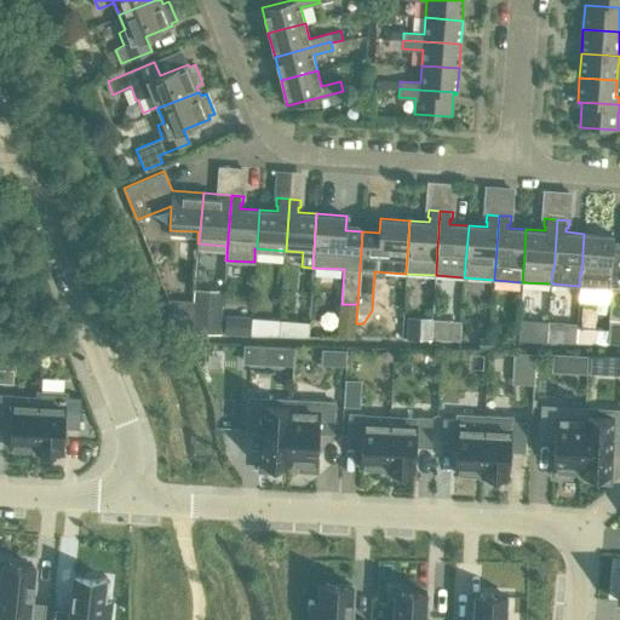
[(609,288),(613,235),(584,234),(581,273),(580,271),(579,286),(609,288)]
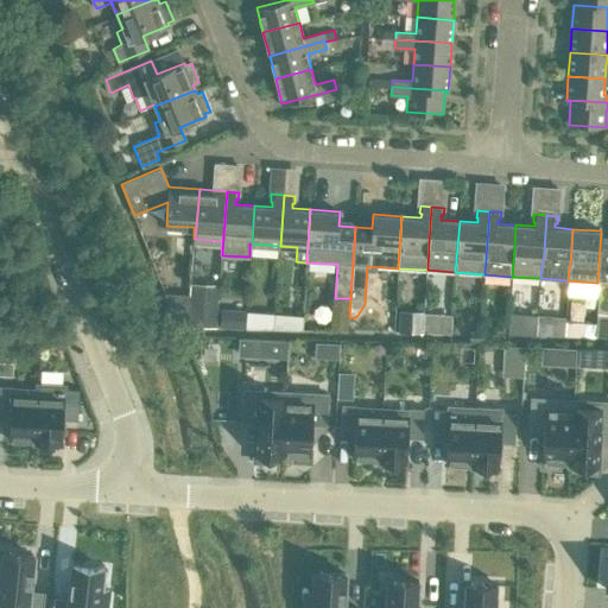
[(595,334),(595,337),(603,339),(607,339),(607,337),(607,282),(600,282),(597,305),(596,317),(596,328),(595,334)]
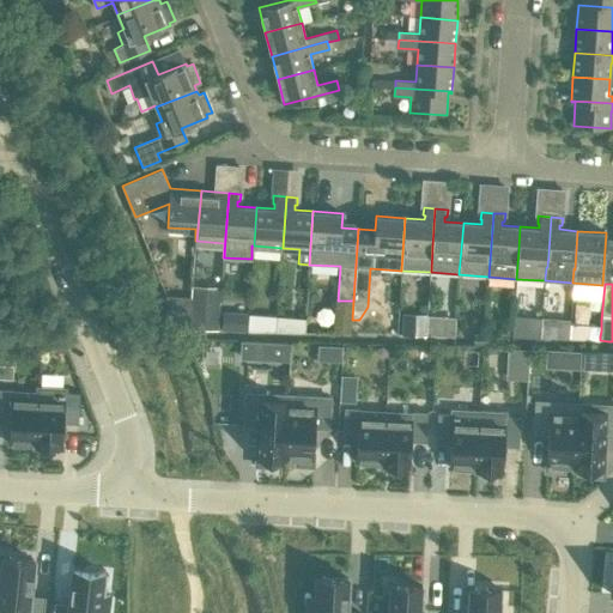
[(218,291),(194,290),(192,327),(217,328),(218,291)]
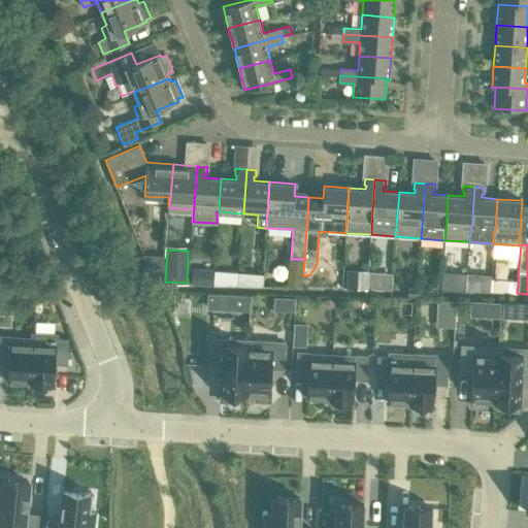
[(165,271),(165,255),(154,255),(153,270),(165,271)]
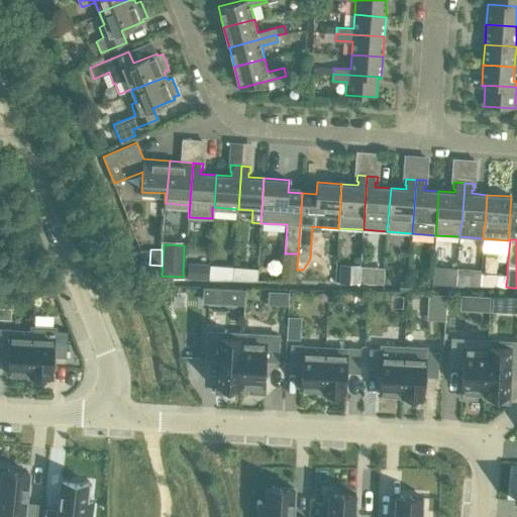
[(190,263),(189,278),(207,279),(208,263),(190,263)]
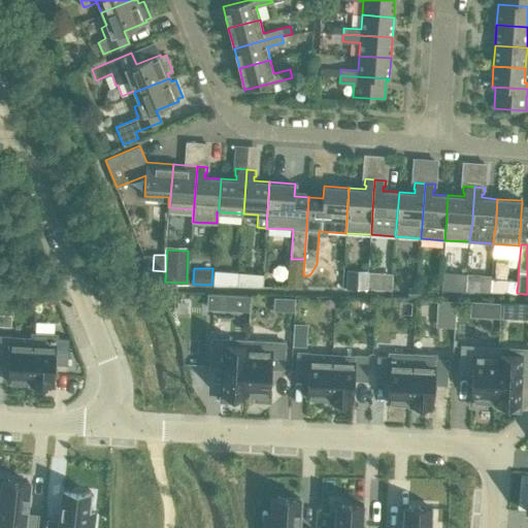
[(230,271),(229,286),(237,286),(237,284),(237,283),(238,273),(238,272),(238,271),(230,271)]
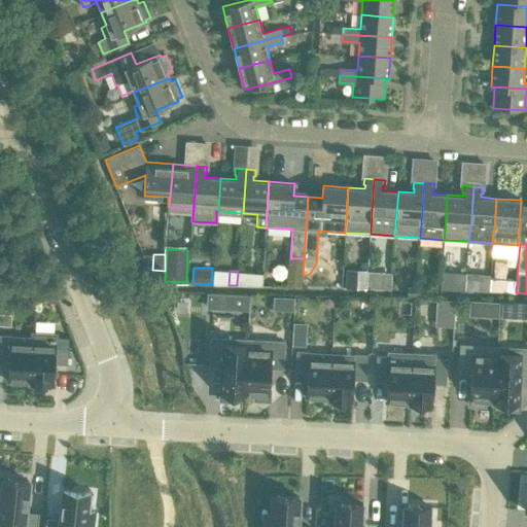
[(346,288),(364,289),(365,271),(347,271),(346,288)]
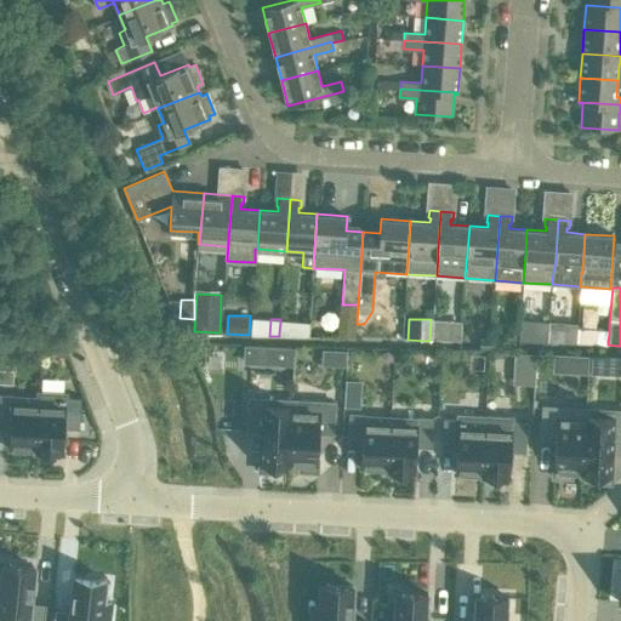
[(433,319),(431,339),(456,341),(457,320),(433,319)]
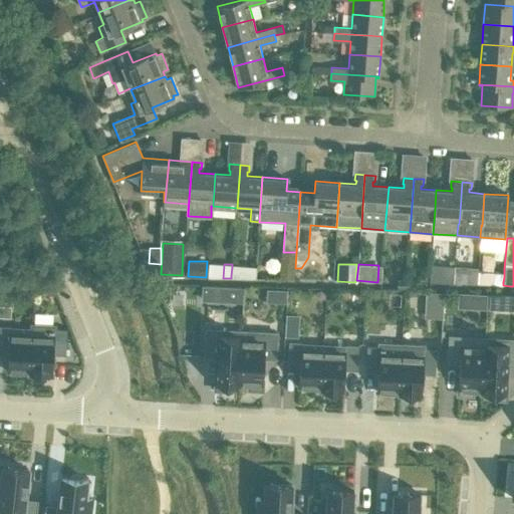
[(231,276),(231,278),(239,278),(240,266),(232,265),(232,266),(231,275),(231,276)]
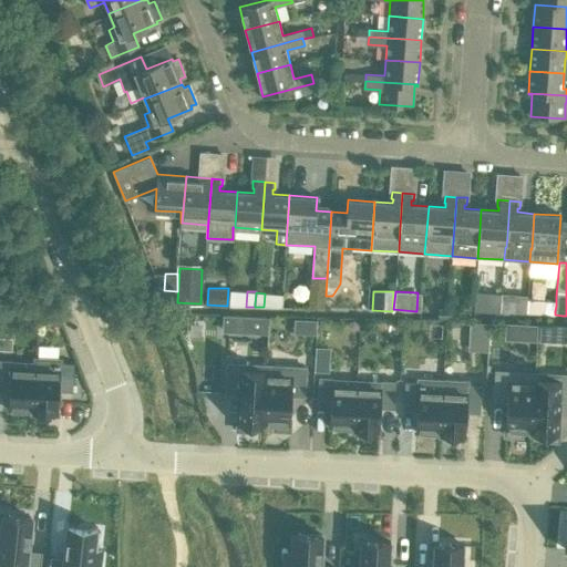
[(439,309),(439,319),(447,319),(447,310),(439,309)]
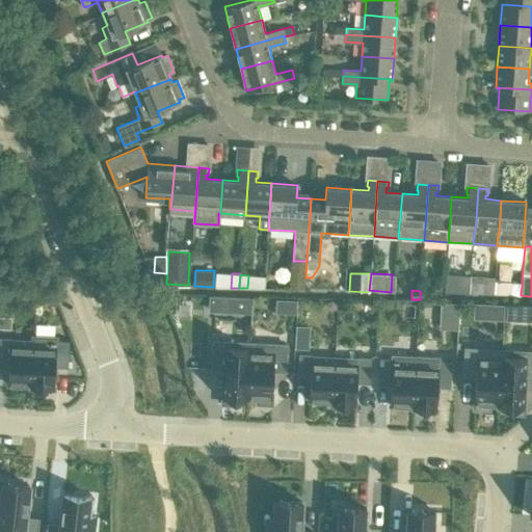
[(420,291),(420,299),(428,299),(429,291),(420,291)]
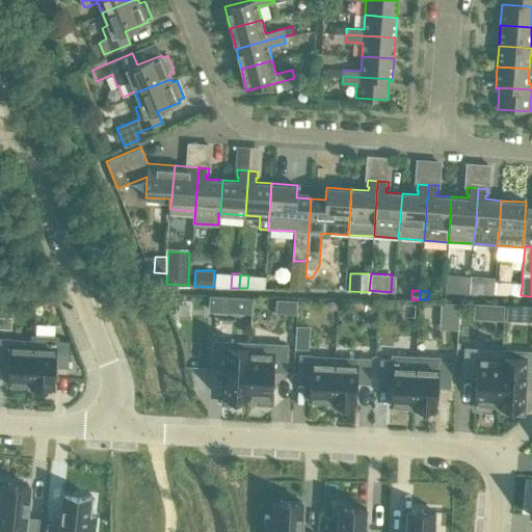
[(231,296),(231,312),(251,314),(253,298),(231,296)]
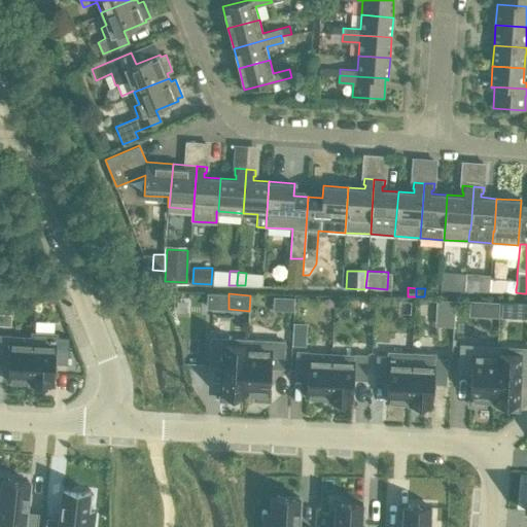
[(274,296),(274,310),(294,311),(294,297),(274,296)]
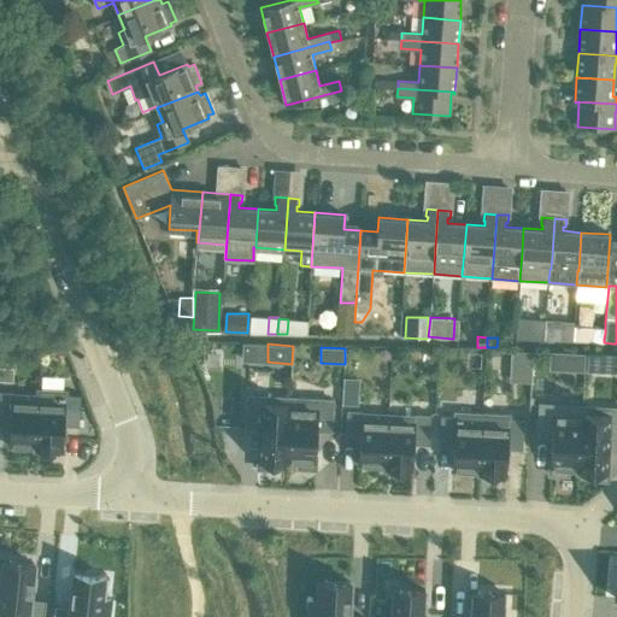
[(573,353),(573,370),(585,371),(585,353),(573,353)]
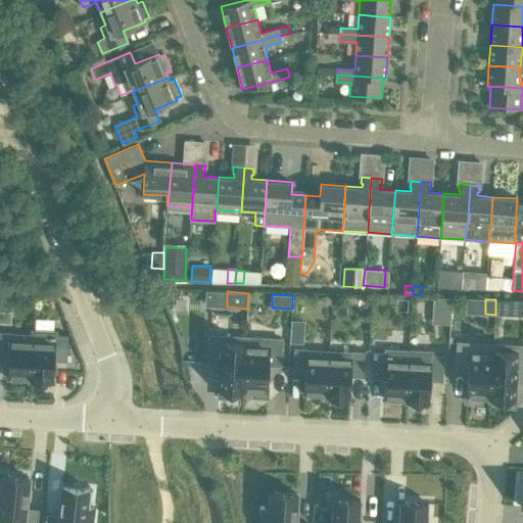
[(498,299),(497,315),(508,315),(509,300),(498,299)]
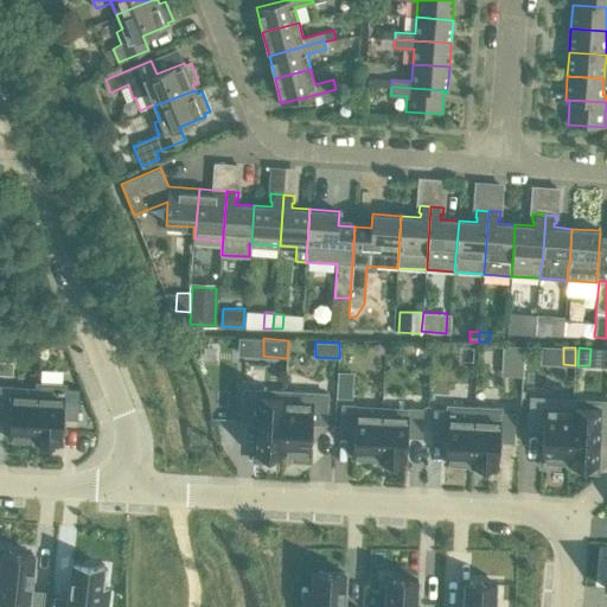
[(0,362),(0,374),(13,375),(13,362),(0,362)]
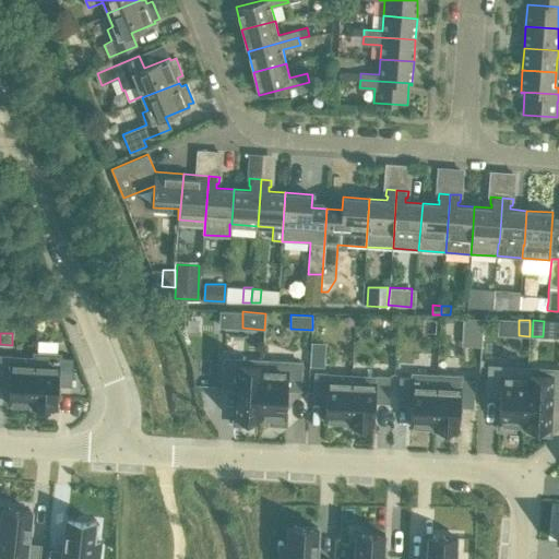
[(0,353),(0,381),(9,382),(8,404),(32,405),(33,405),(35,358),(34,358),(11,357),(11,354),(0,353)]
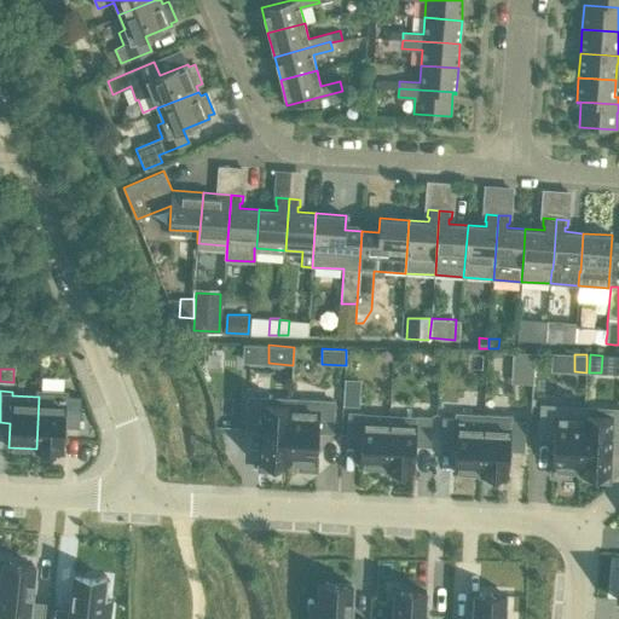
[(35,449),(35,451),(63,453),(64,427),(80,427),(81,397),(67,395),(67,393),(38,391),(38,397),(39,397),(36,449),(35,449)]
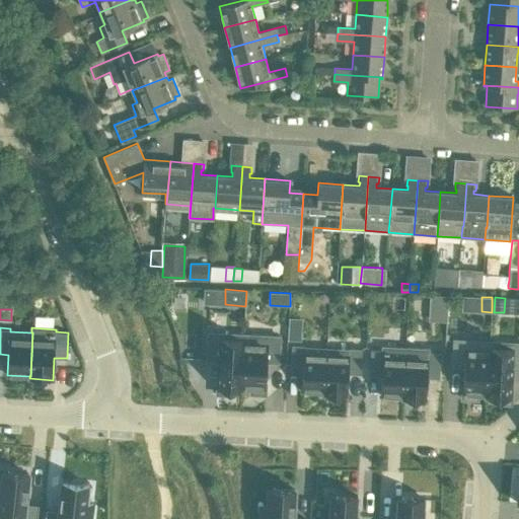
[(208,332),(206,359),(219,360),(217,384),(217,393),(231,394),(231,389),(241,390),(244,335),(208,332)]
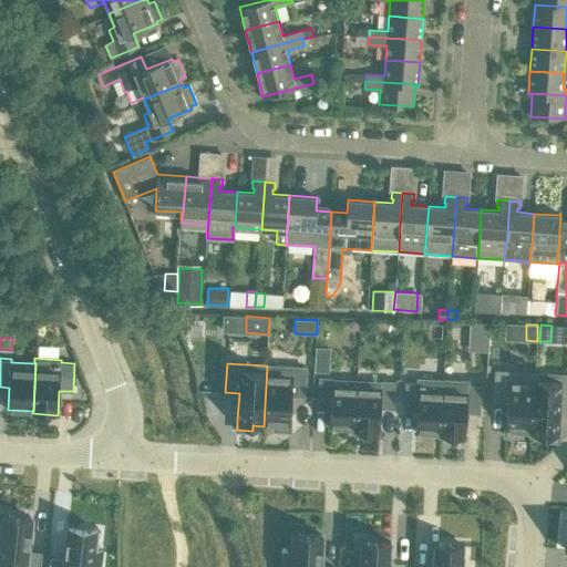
[(267,366),(264,426),(275,426),(275,430),(289,431),(290,420),(291,397),(306,397),(307,368),(267,366)]
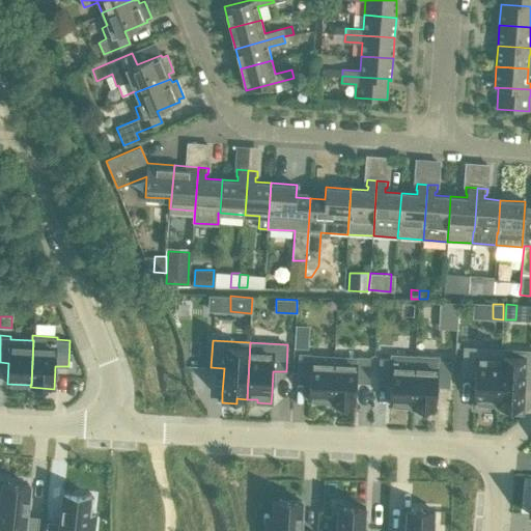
[(464,348),(462,374),(475,375),(474,383),(474,397),(473,408),(487,409),(487,403),(497,403),(498,403),(501,351),(464,348)]
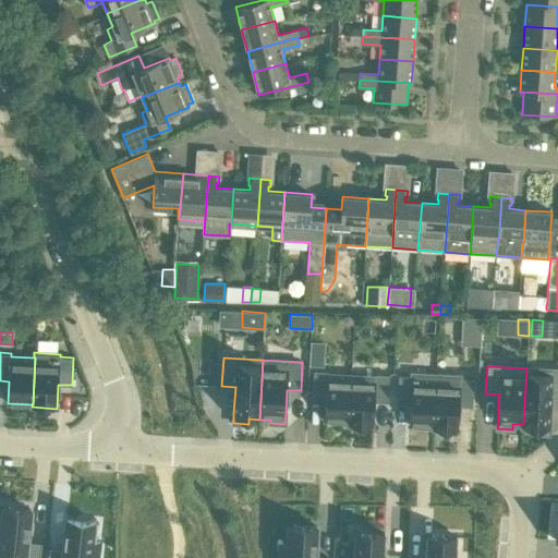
[(522,424),(522,427),(534,427),(534,433),(548,434),(549,423),(550,398),(557,397),(557,368),(526,368),(523,424),(522,424)]
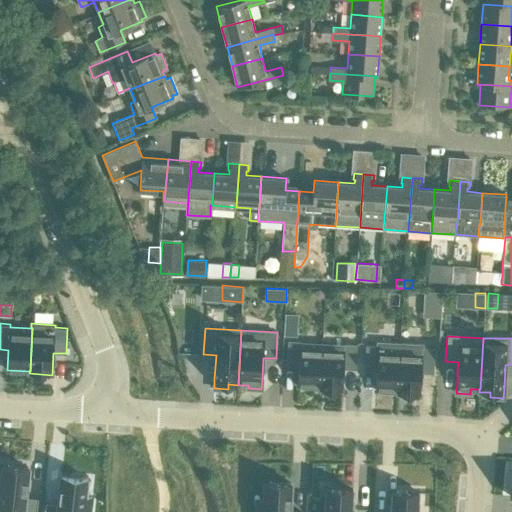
[(288,340),(286,365),(298,366),(297,386),(319,387),(320,387),(322,344),(300,343),(300,340),(288,340)]
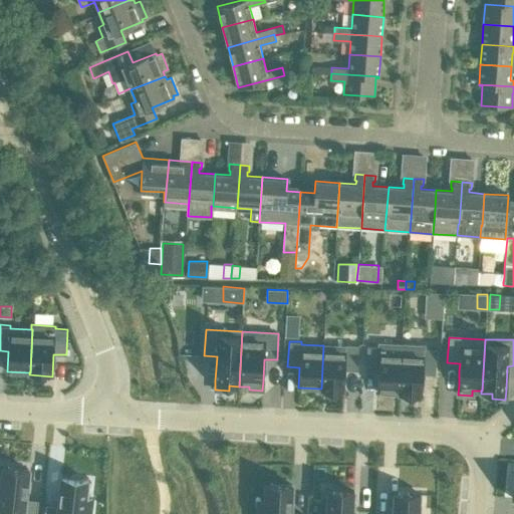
[(366,345),(365,371),(377,371),(376,392),(399,393),(400,393),(402,344),(379,343),(378,346),(366,345)]
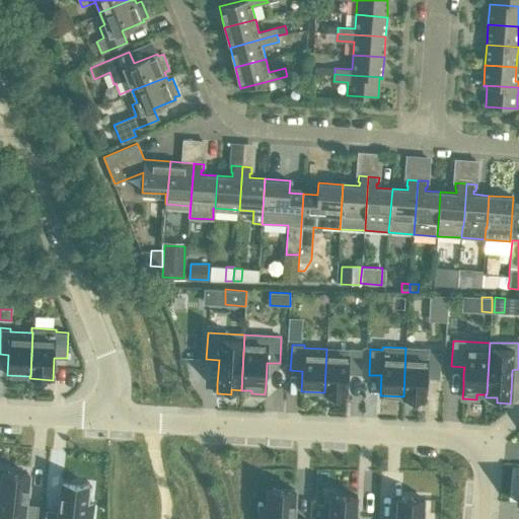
[(323,392),(323,394),(347,395),(348,373),(361,374),(362,348),(349,348),(349,350),(326,349),(324,392),(323,392)]
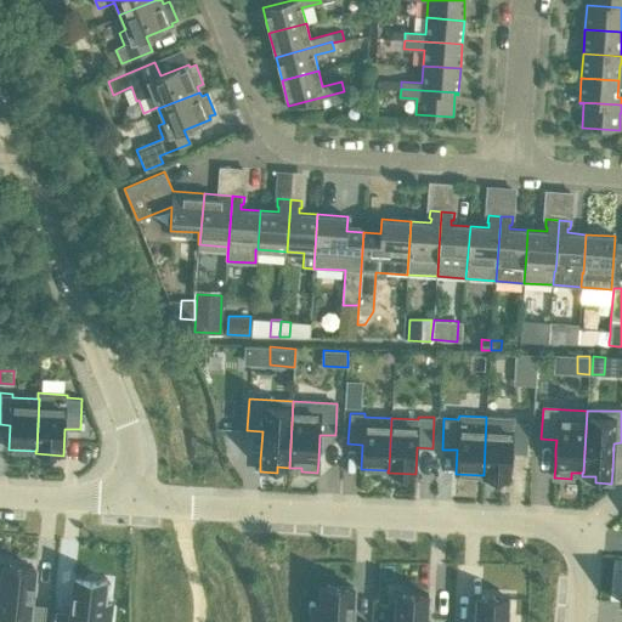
[(482,475),(482,478),(510,480),(512,453),(526,453),(529,423),(514,422),(514,418),(486,417),(484,475),(482,475)]
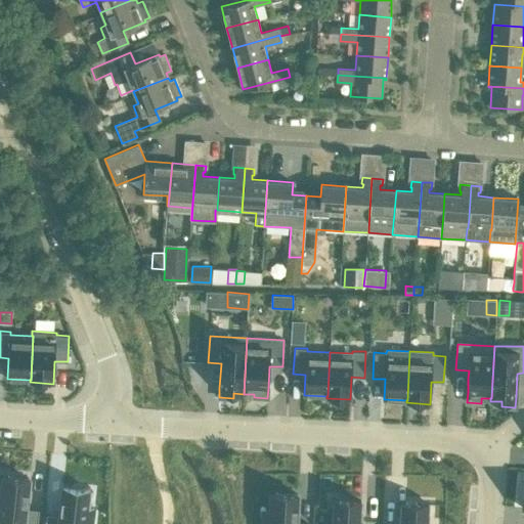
[(0,493),(0,518),(24,521),(23,523),(37,523),(39,510),(27,509),(30,479),(3,476),(1,494),(0,493)]
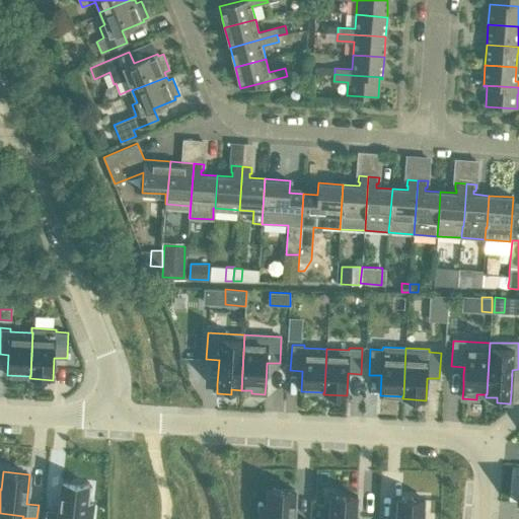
[(47,509),(46,518),(85,518),(90,483),(61,479),(58,510),(47,509)]
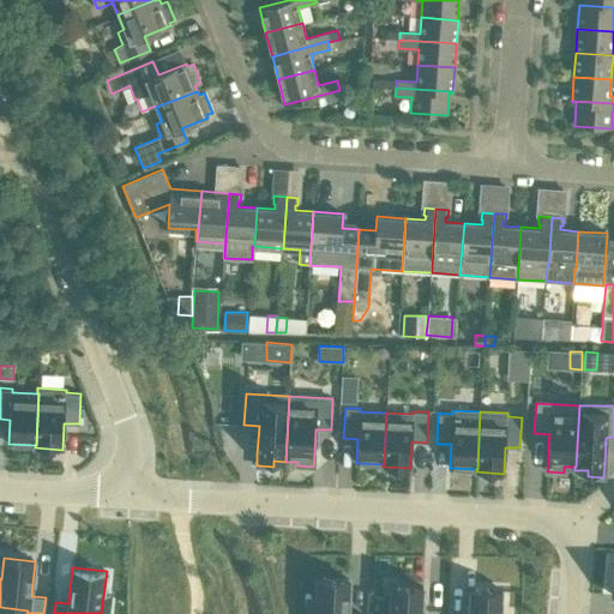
[(308,600),(307,613),(347,613),(349,579),(318,578),(317,600),(308,600)]
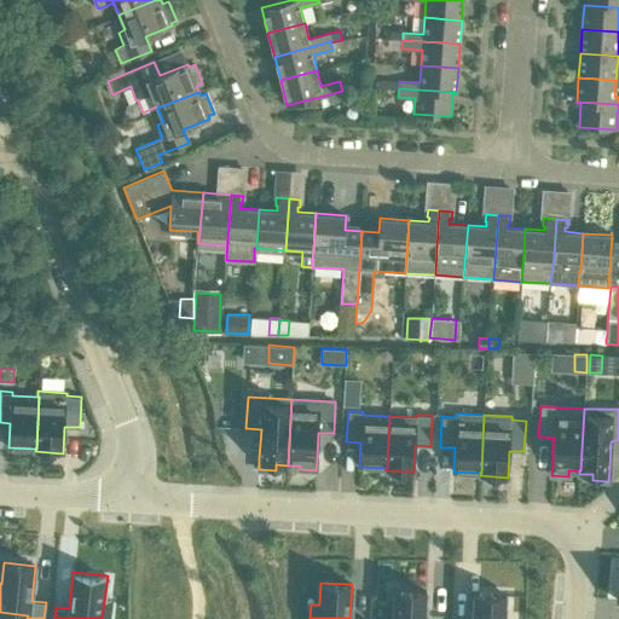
[(394,590),(392,618),(423,618),(426,591),(394,590)]
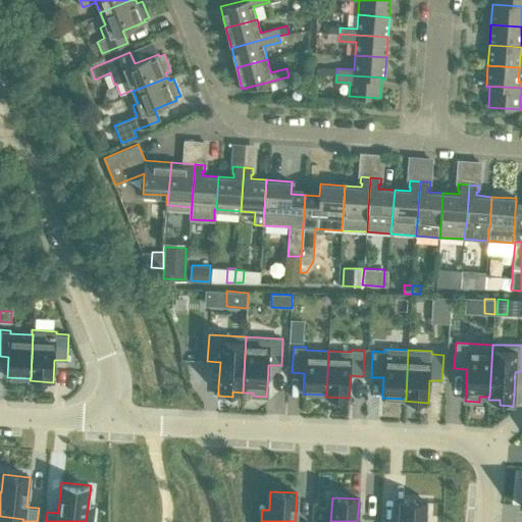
[(425,521),(427,502),(400,501),(399,521),(425,521)]
